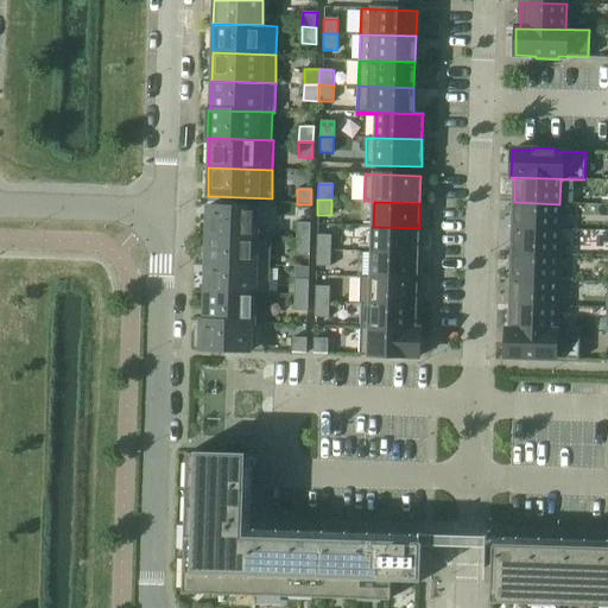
[(559,229),(559,204),(514,202),(513,228),(559,229)]
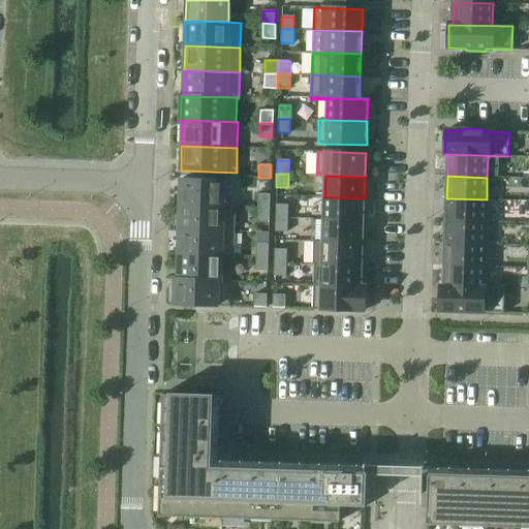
[(180,204),(223,206),(223,181),(180,179),(180,204)]
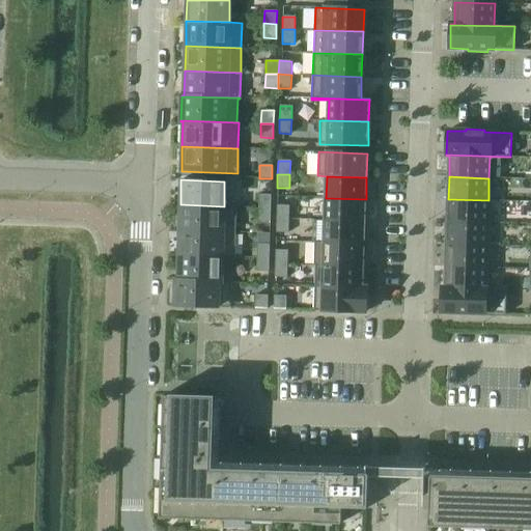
[(258,207),(271,207),(271,195),(258,194),(258,207)]
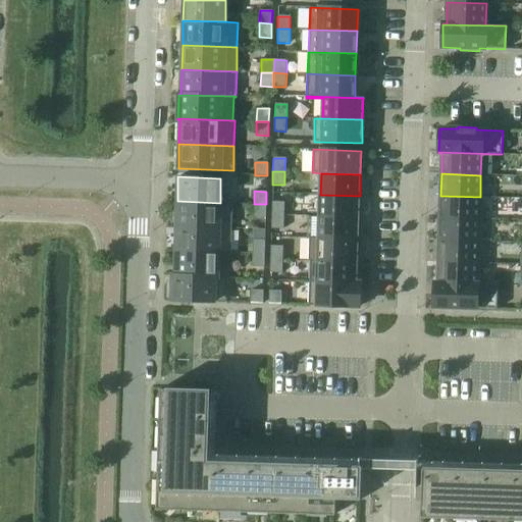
[(359,217),(360,196),(320,195),(319,216),(359,217)]
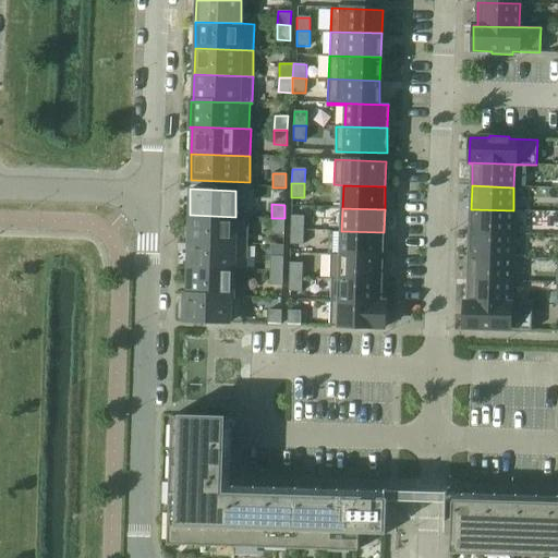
[(512,234),(513,210),(471,209),(470,233),(512,234)]
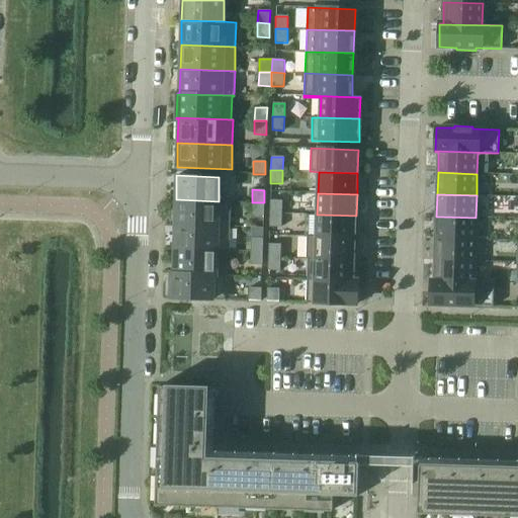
[(231,201),(219,201),(176,199),(175,225),(230,227),(231,201)]
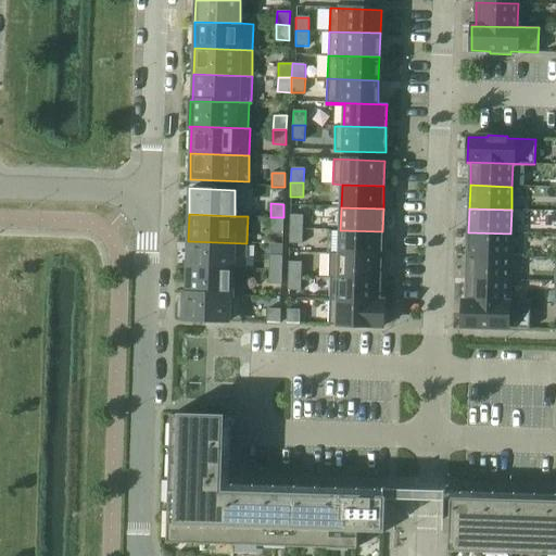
[(289,228),(302,229),(303,215),(290,215),(289,228)]
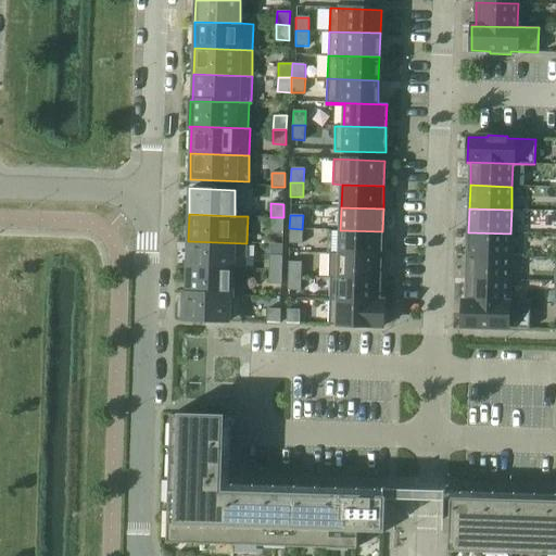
[(282,232),(283,217),(270,217),(269,232),(282,232)]
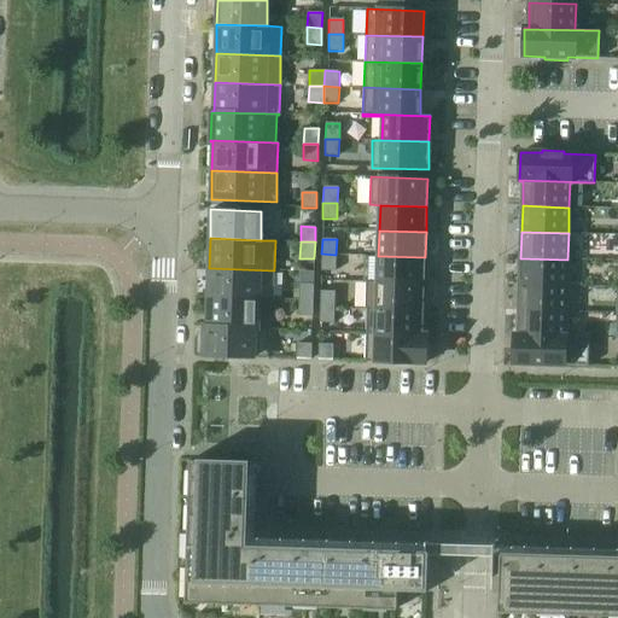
[(336,270),(336,255),(321,254),(321,270),(336,270)]
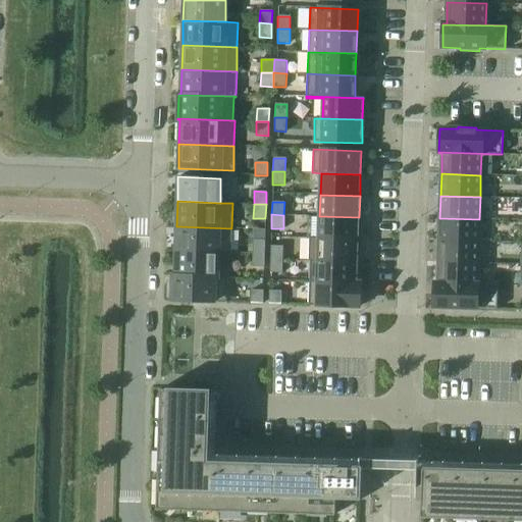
[(358,240),(359,217),(319,216),(319,238),(358,240)]
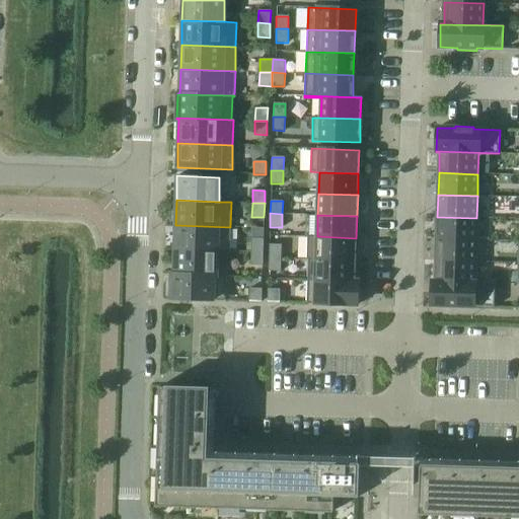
[(475,239),(476,218),(437,217),(437,238),(475,239)]
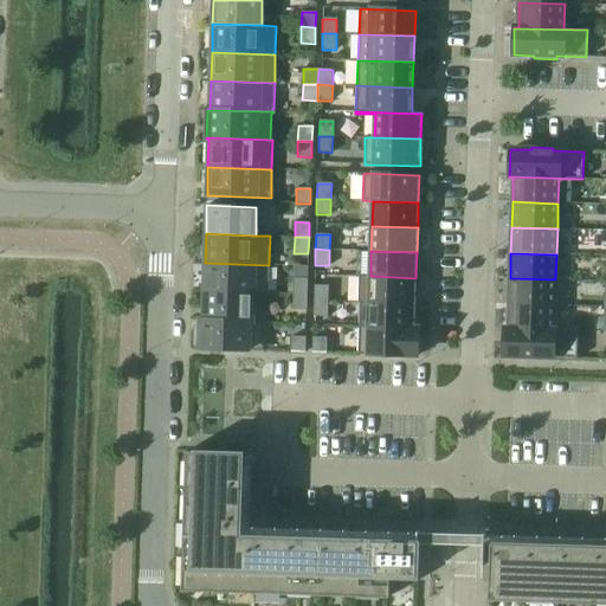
[(268,295),(269,265),(205,263),(204,292),(265,295),(268,295)]
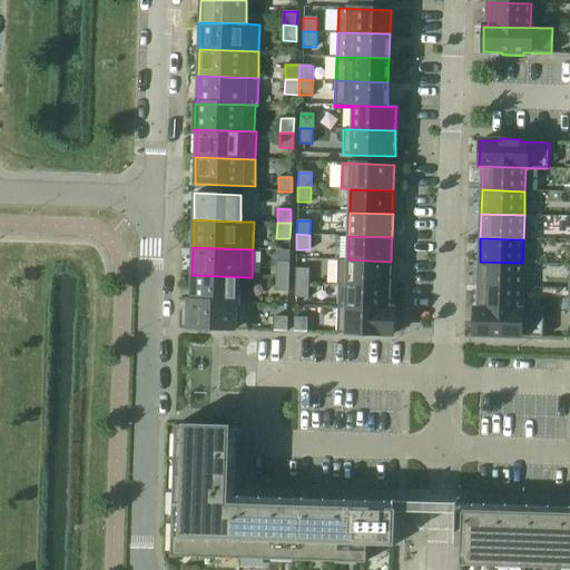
[(337,259),(337,284),(338,284),(347,284),(391,285),(391,262),(349,259),(337,259)]
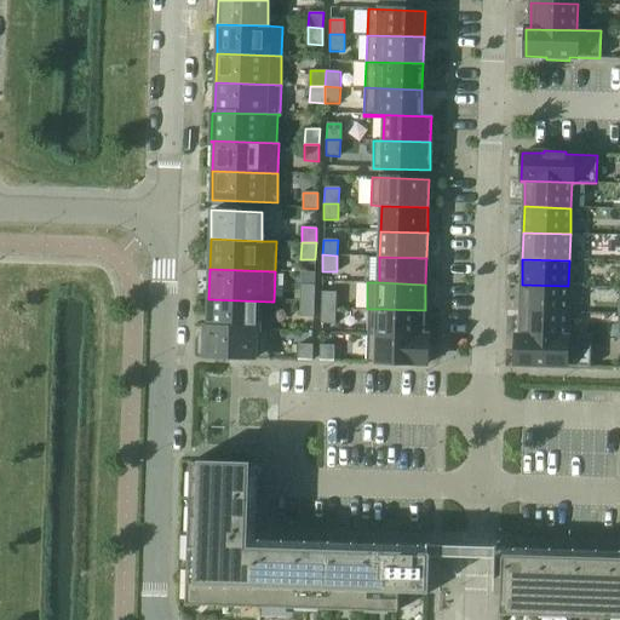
[(299,302),(314,303),(315,286),(300,285),(299,302)]
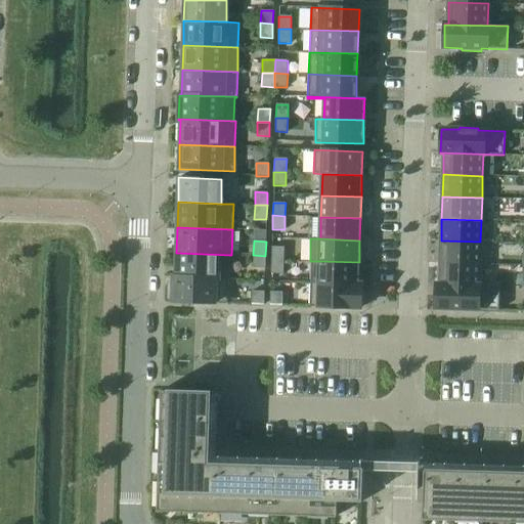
[(479,264),(480,242),(441,241),(440,263),(479,264)]
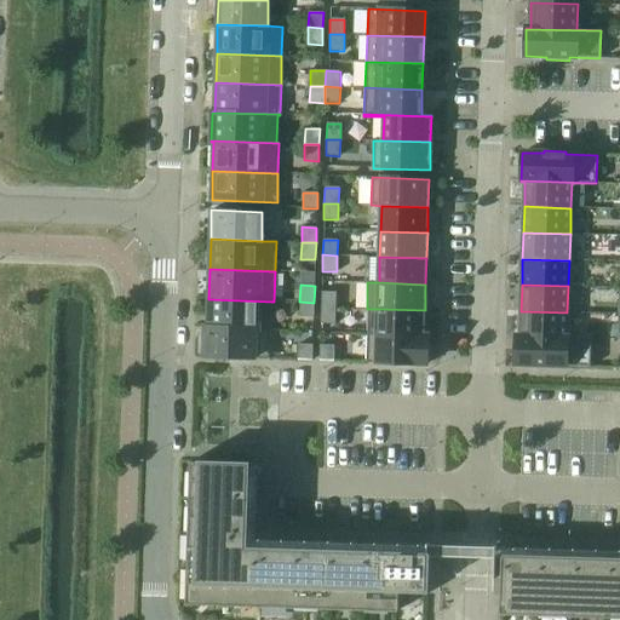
[(321,306),(336,306),(336,292),(321,292),(321,306)]
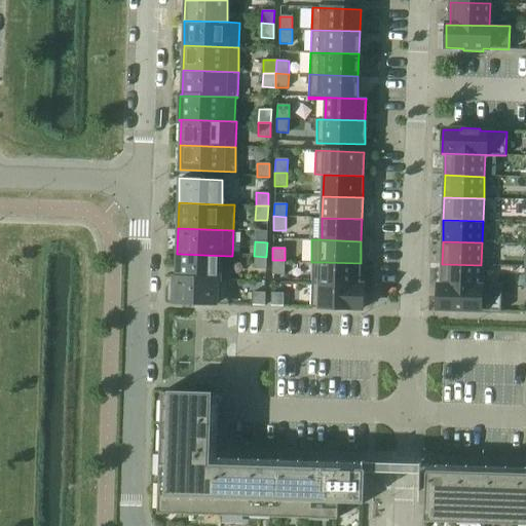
[(177,254),(176,276),(229,278),(230,256),(177,254)]
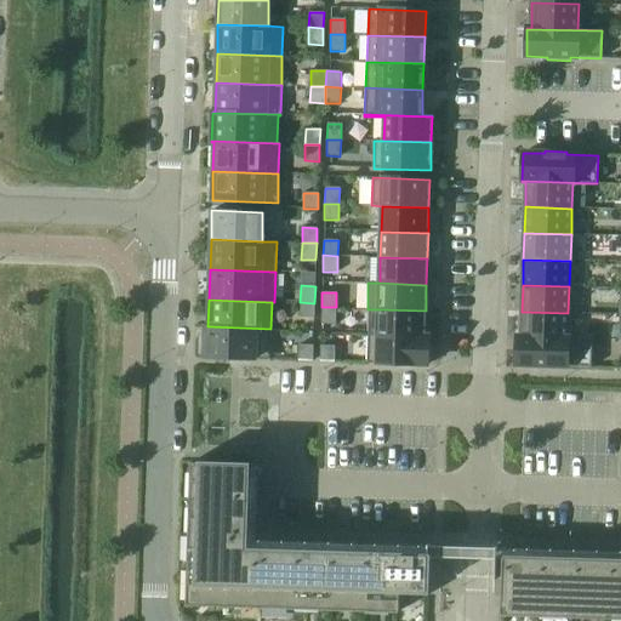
[(314,318),(314,303),(300,302),(300,318),(314,318)]
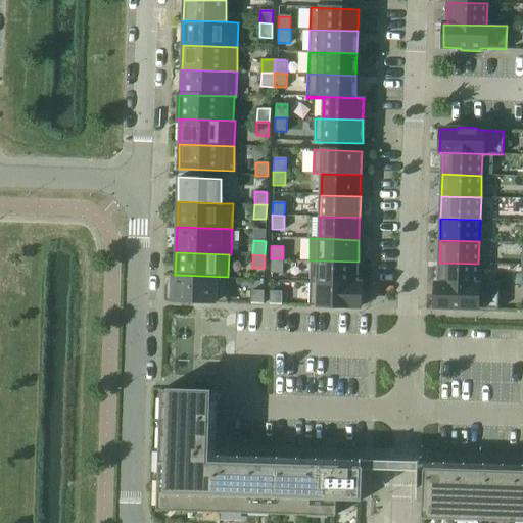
[(282,274),(283,258),(271,258),(270,273),(282,274)]
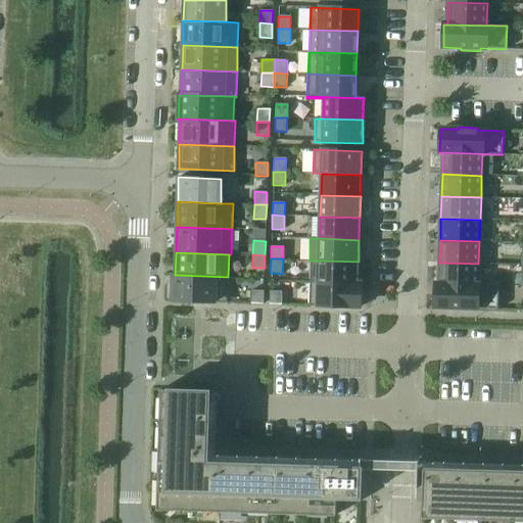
[(311,260),(310,283),(361,284),(361,283),(358,283),(359,262),(319,260),(311,260)]
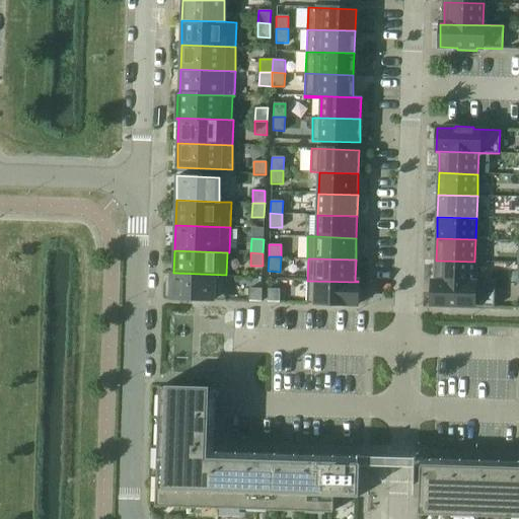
[(474,283),(474,262),(436,261),(435,282),(432,282),(495,284),(495,283),(474,283)]
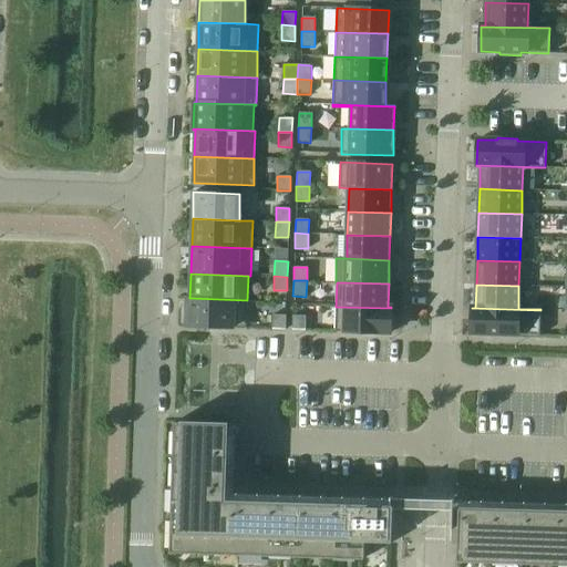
[(247,300),(189,298),(187,298),(186,327),(246,329),(247,300)]
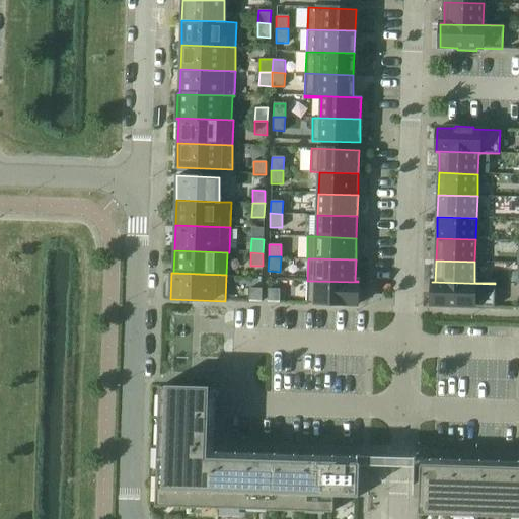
[(357,304),(358,282),(307,281),(306,303),(357,304)]
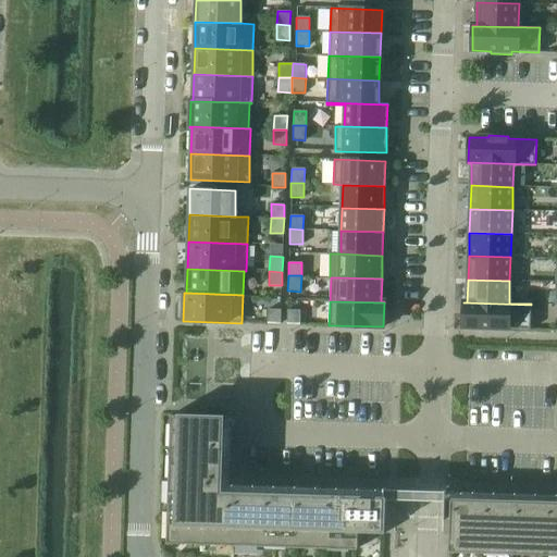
[(530,330),(531,305),(463,302),(462,327),(482,329),(482,331),(503,331),(503,329),(530,330)]
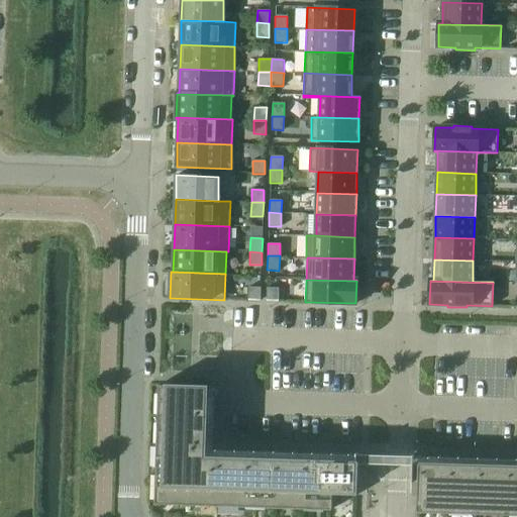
[(260,301),(261,288),(248,287),(247,300),(260,301)]
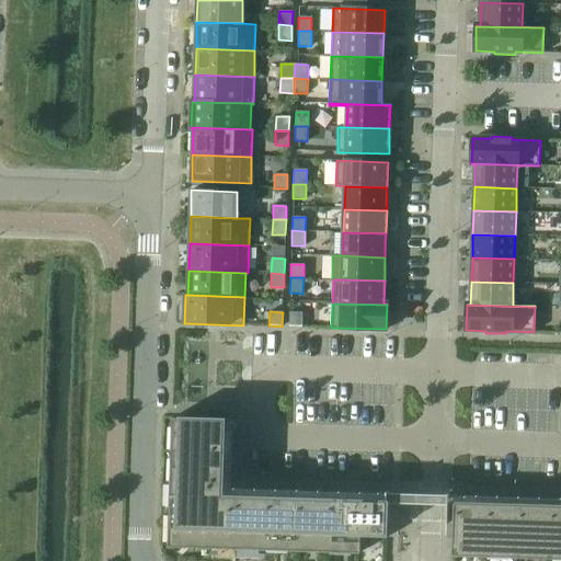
[(302,327),(302,312),(289,312),(289,327),(302,327)]
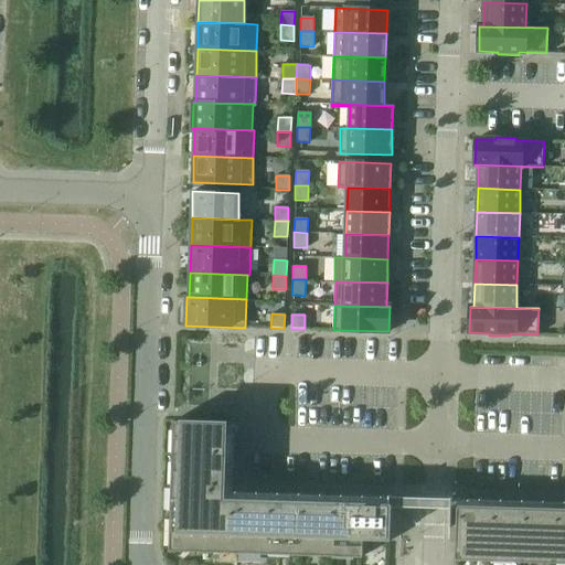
[(226,423),(174,420),(170,551),(363,556),(363,537),(388,539),(388,525),(390,525),(391,496),(388,496),(388,505),(224,500),(226,423)]
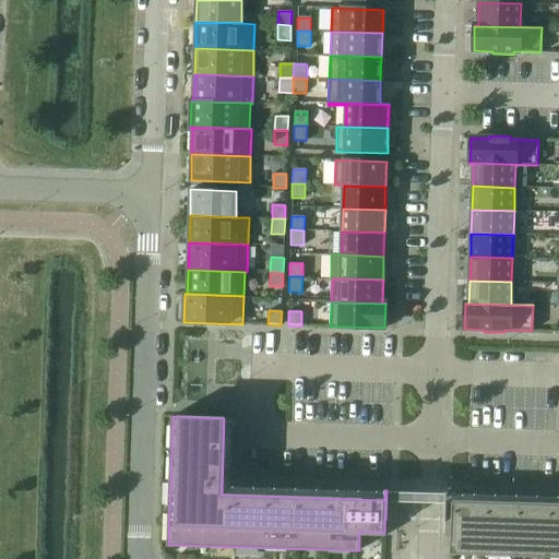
[(451,535),(450,554),(558,557),(558,504),(452,502),(447,502),(447,492),(445,492),(444,522),(445,522),(444,534),(451,535)]
